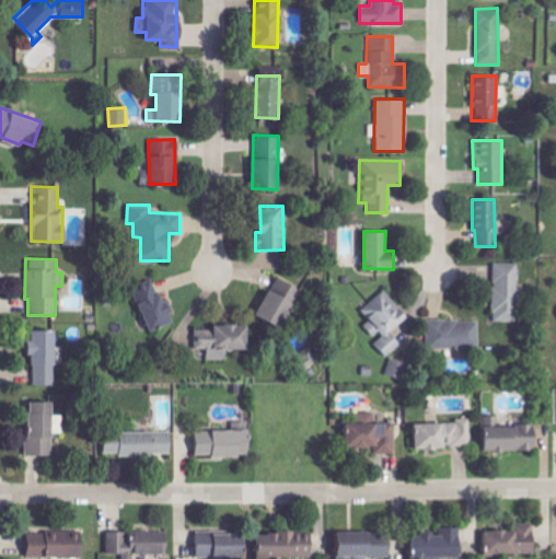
[(516,322),(517,263),(491,263),(490,321),(516,322)]
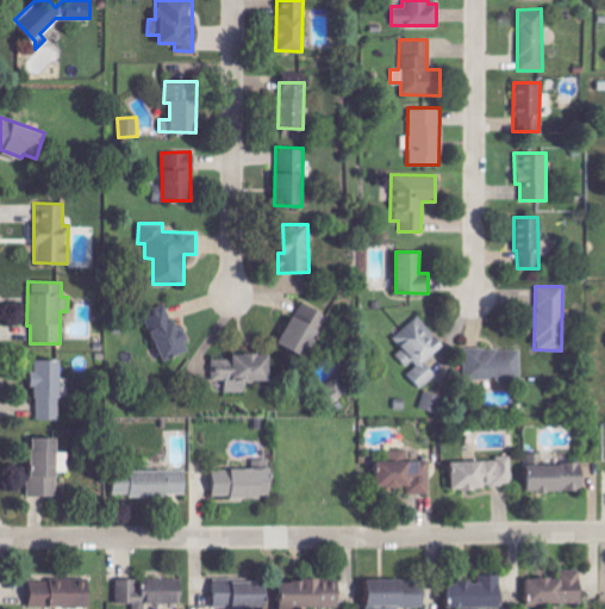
[(279,345),(307,356),(326,312),(298,300),(279,345)]
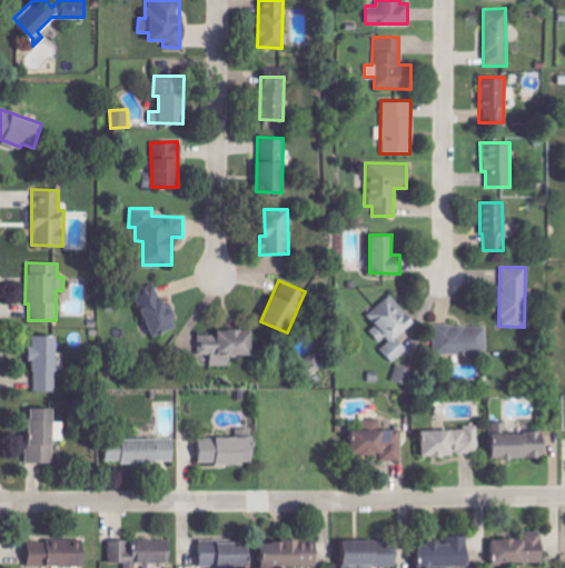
[(177,326),(164,297),(159,298),(152,284),(132,294),(152,337),(177,326)]
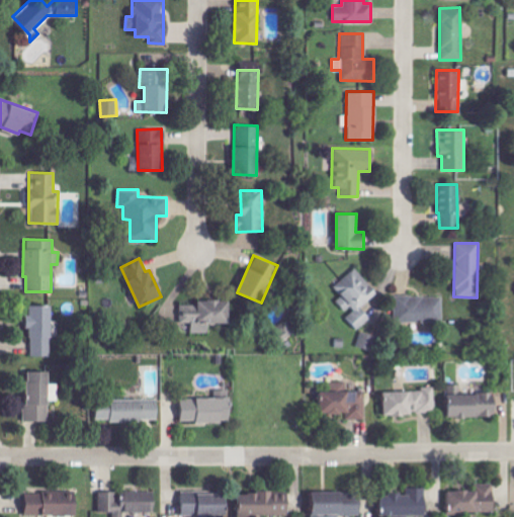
[(355,330),(369,318),(359,307),(375,293),(354,267),(331,286),(340,295),(334,300),(345,313),(343,315),(355,330)]
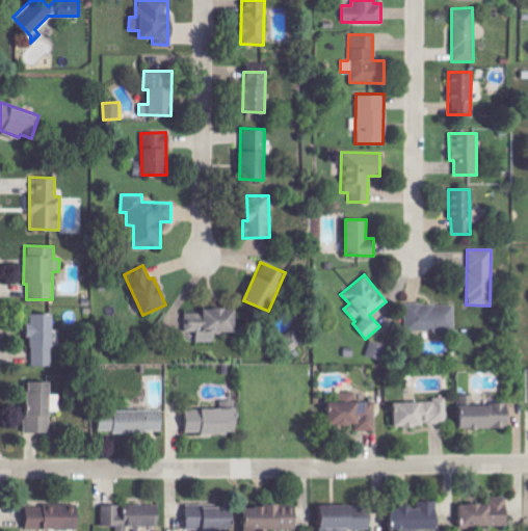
[(453,330),(453,303),(404,303),(405,330),(453,330)]
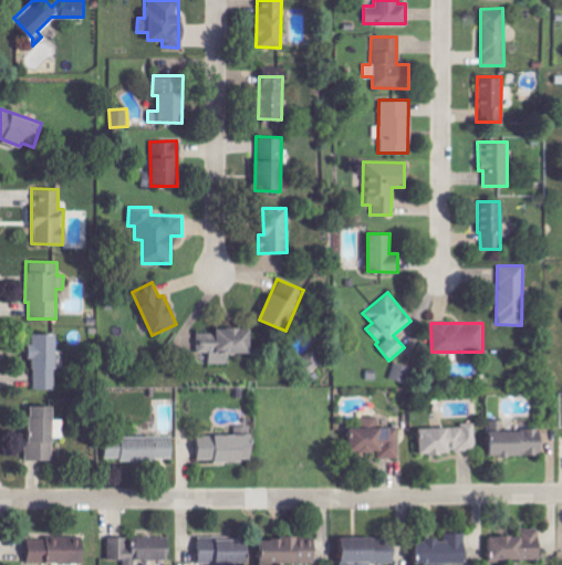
[(195,333),(195,352),(207,353),(207,364),(226,364),(226,353),(250,354),(250,327),(216,327),(216,333),(195,333)]
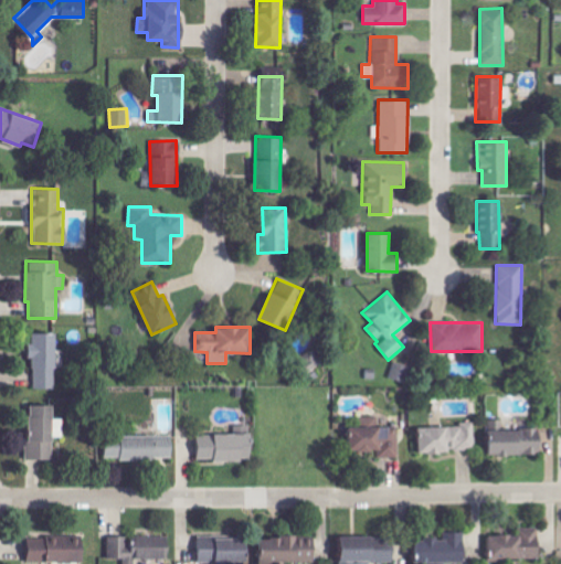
[(54,333),(29,333),(30,389),(54,389),(54,333)]
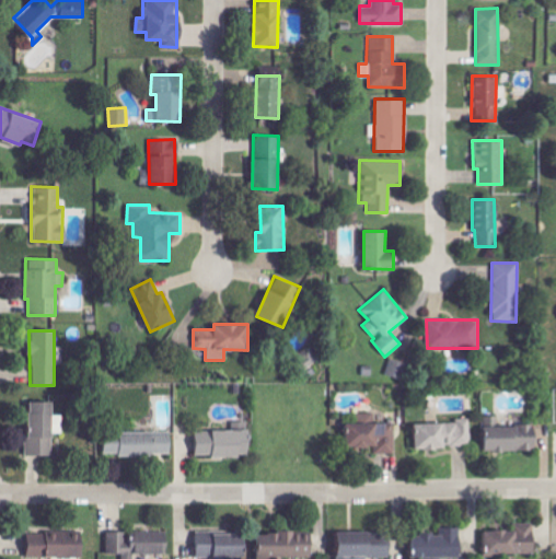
[(302,367),(315,363),(312,347),(298,350),(302,367)]
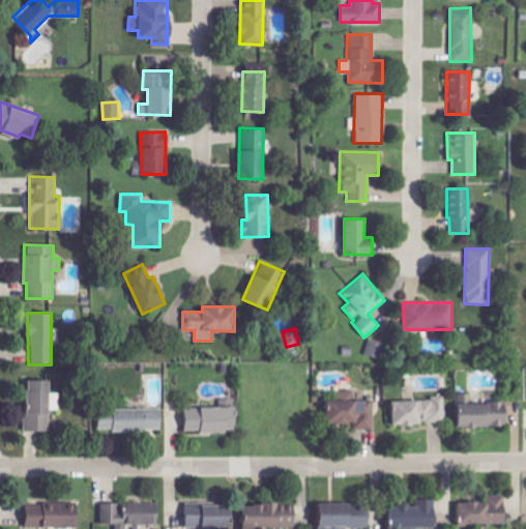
[(379,358),(383,343),(367,339),(362,354),(379,358)]
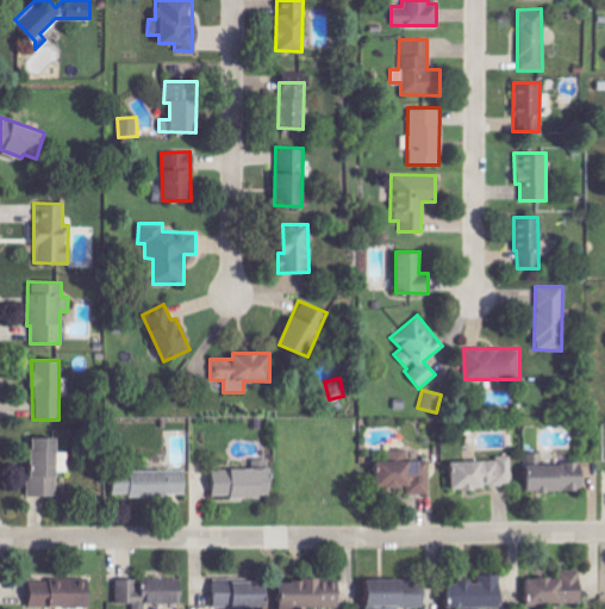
[(56,437),(30,437),(30,474),(25,474),(25,496),(55,496),(55,471),(66,471),(66,452),(56,452),(56,437)]
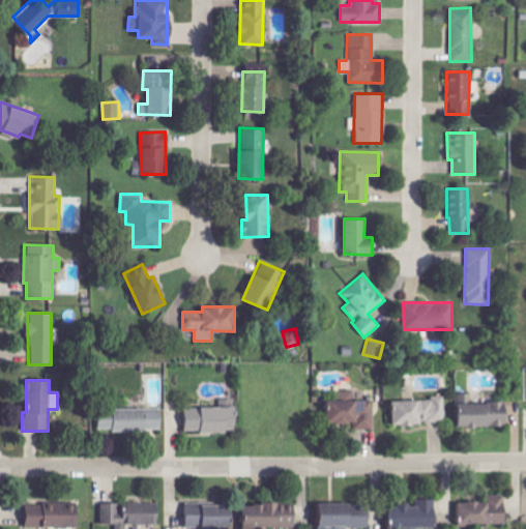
[(351,429),(372,429),(371,401),(354,401),(354,390),(326,390),(326,423),(351,423),(351,429)]
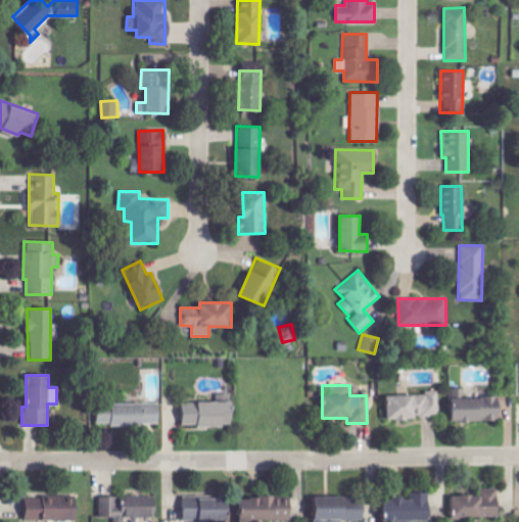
[(452,421),(501,420),(500,396),(468,397),(468,388),(451,388),(452,421)]
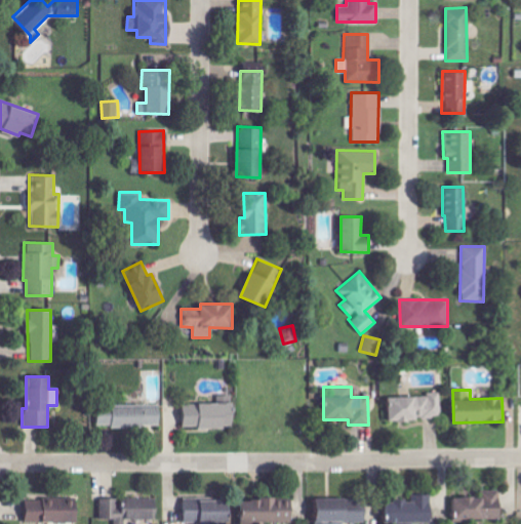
[(426,396),(388,397),(389,420),(439,418),(438,392),(426,392),(426,396)]
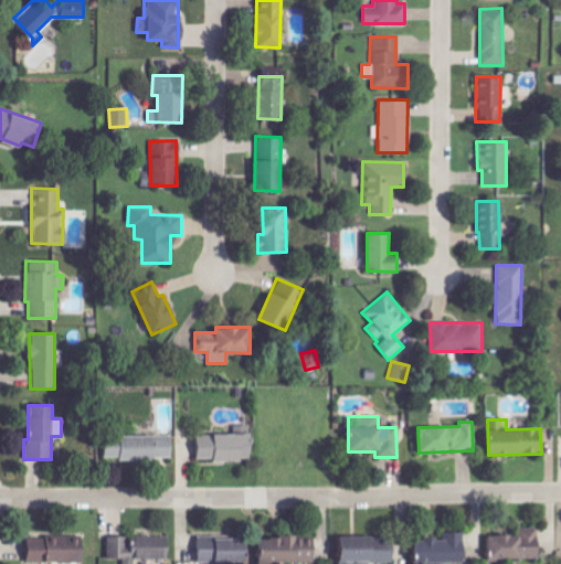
[(251,459),(251,434),(196,435),(196,460),(251,459)]
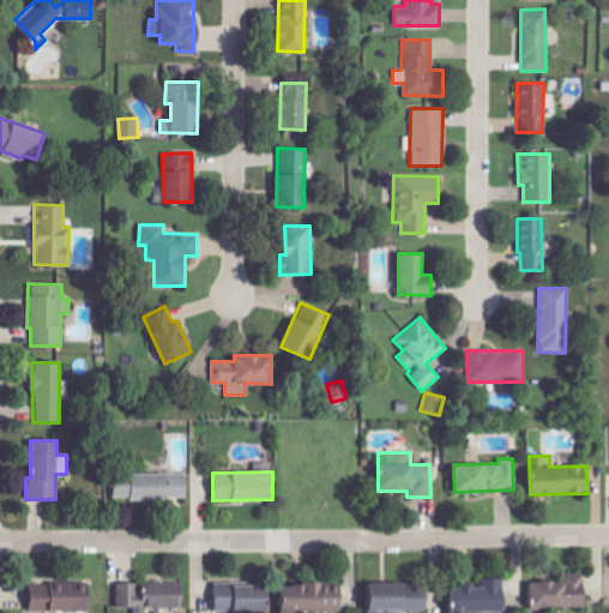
[(131,473),(132,485),(112,485),(112,499),(186,498),(185,473),(131,473)]
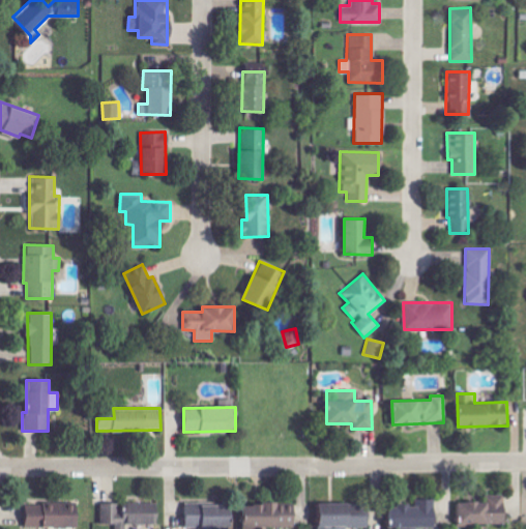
[(503,495),(485,495),(485,501),(457,502),(457,525),(504,525),(503,495)]
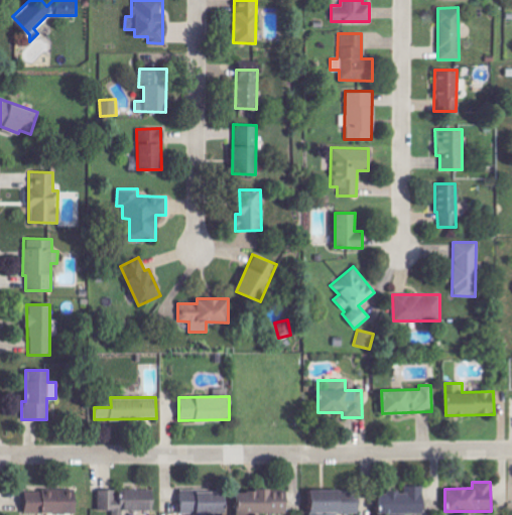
[(422,486),(404,486),(404,492),(379,493),(379,513),(423,512),(422,486)]
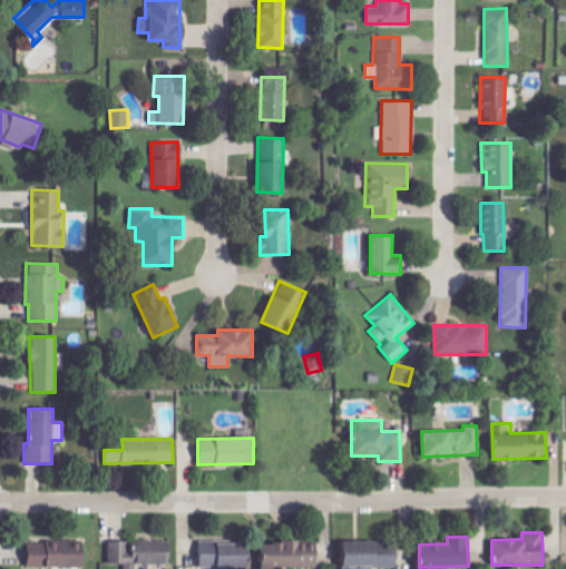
[(168,563),(168,541),(107,540),(107,562),(123,563),(123,568),(134,568),(134,562),(168,563)]
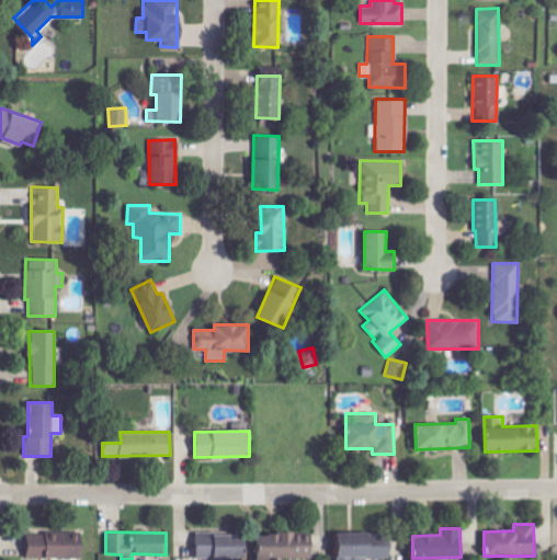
[(350,559),(350,557),(389,558),(390,533),(337,532),(336,559),(350,559)]
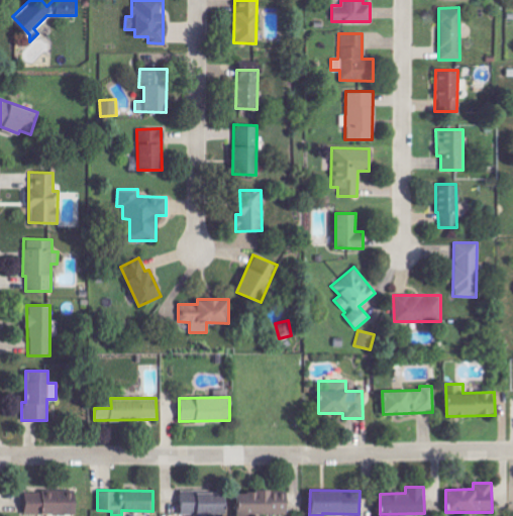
[(76,491),(23,491),(23,514),(76,514),(76,491)]
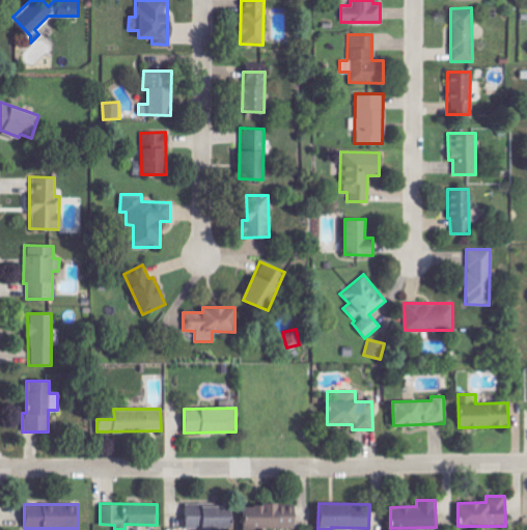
[(184,528),(232,528),(232,505),(184,504),(184,528)]
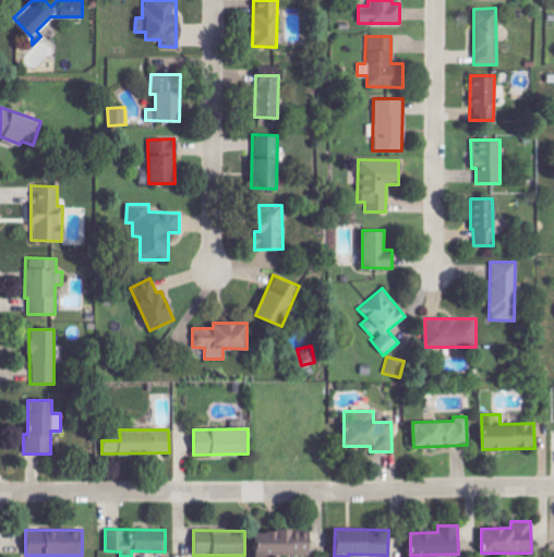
[(255,556),(310,556),(310,530),(255,531),(255,556)]
